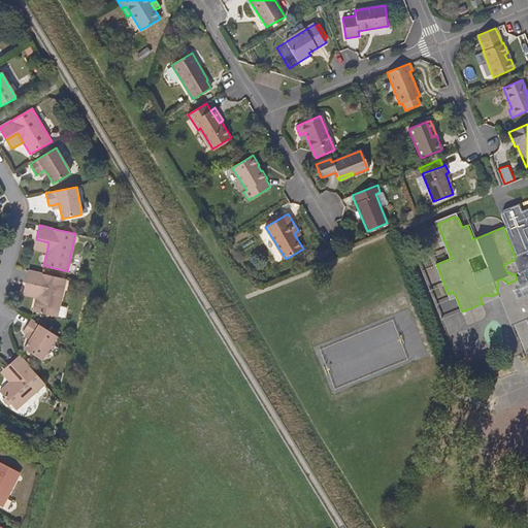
[(34,250),(46,253),(48,242),(36,239),(34,250)]
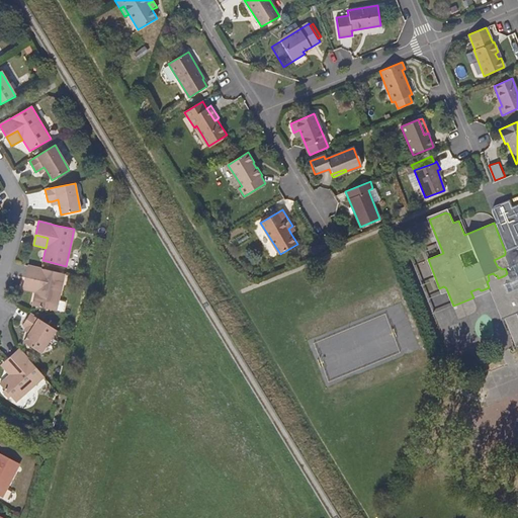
[(517,245),(517,246),(505,251),(505,254),(504,255),(494,260),(498,267),(499,267),(500,267),(502,269),(505,268),(507,273),(505,275),(498,278),(497,275),(495,275),(493,273),(488,275),(489,278),(489,280),(488,281),(487,281),(489,287),(513,347),(516,346),(503,315),(504,312),(505,311),(514,307),(511,301),(510,303),(508,301),(506,297),(505,294),(506,292),(517,287),(517,245)]
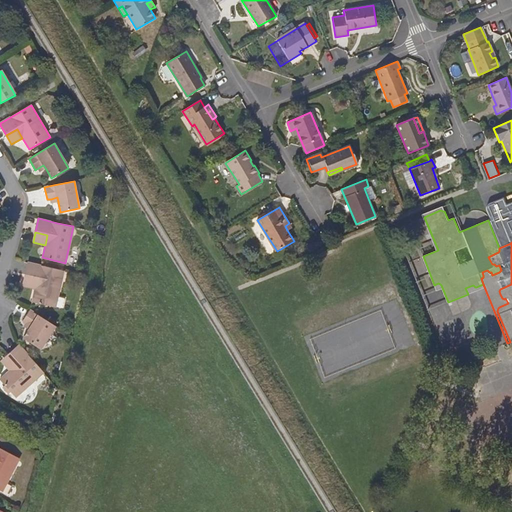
[(28,263),(25,276),(37,279),(35,290),(32,302),(55,308),(64,271),(41,265),(28,263)]
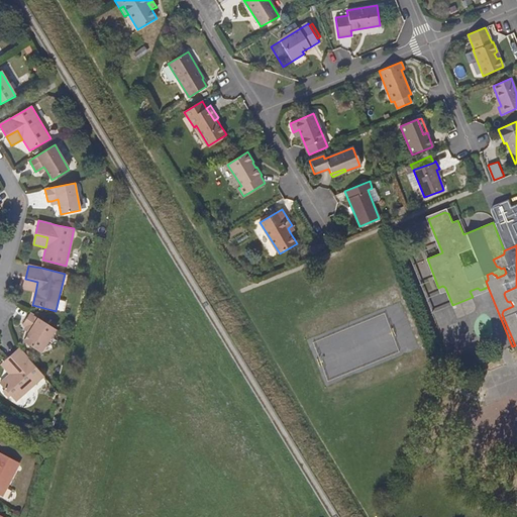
[(23,290),(35,293),(37,282),(25,279),(23,290)]
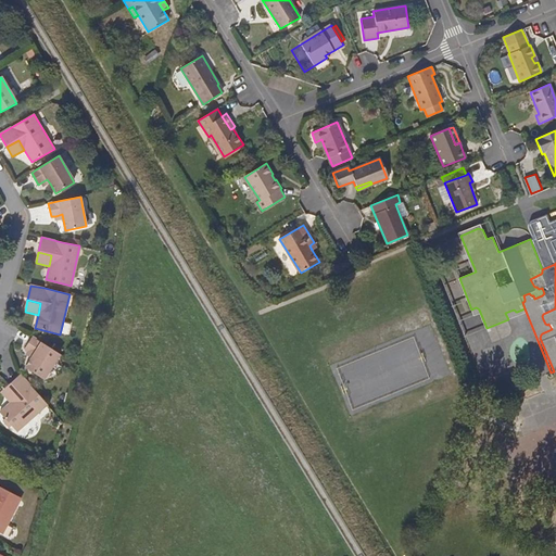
[(555,308),(543,314),(542,316),(543,319),(545,324),(547,325),(548,324),(552,329),(542,333),(541,335),(540,338),(554,371),(555,370),(555,308)]
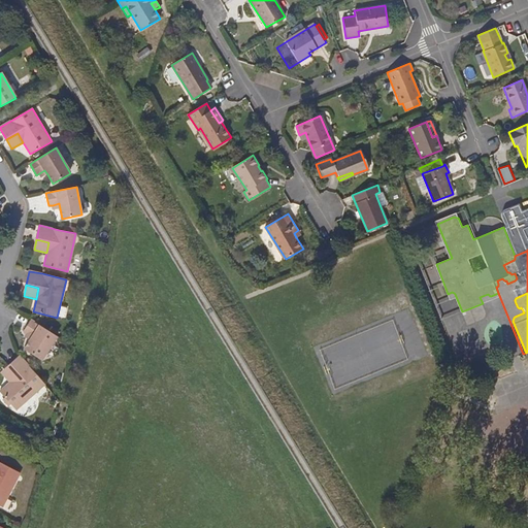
[(41,360),(57,336),(31,320),(24,331),(27,333),(32,336),(30,340),(24,349),(41,360)]
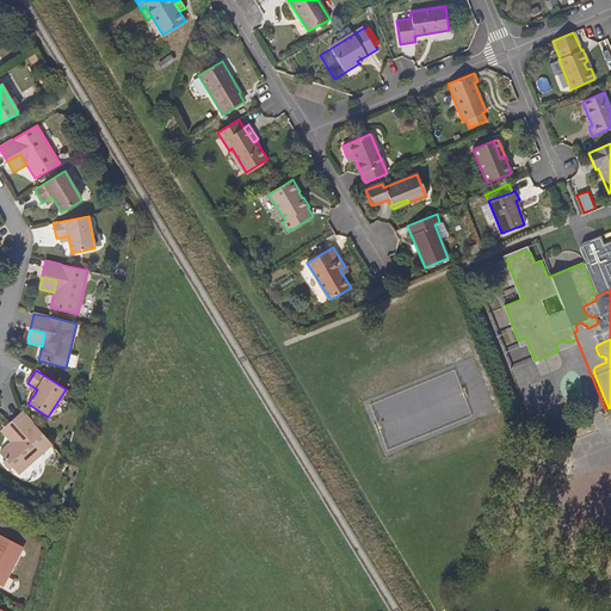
[(23,411),(11,421),(19,433),(11,440),(0,450),(0,452),(18,473),(51,443),(23,411)]
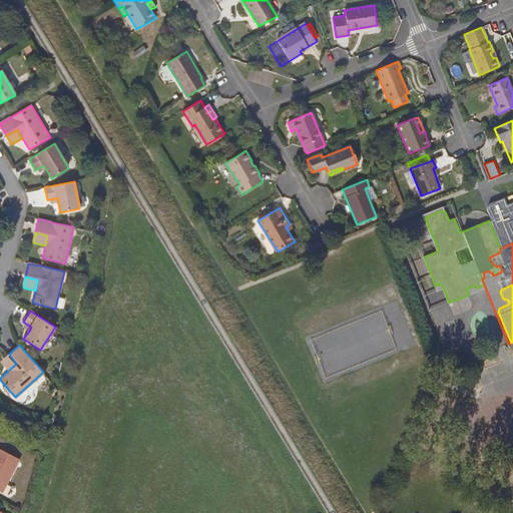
[(1,361),(9,370),(16,364),(9,354),(1,361)]
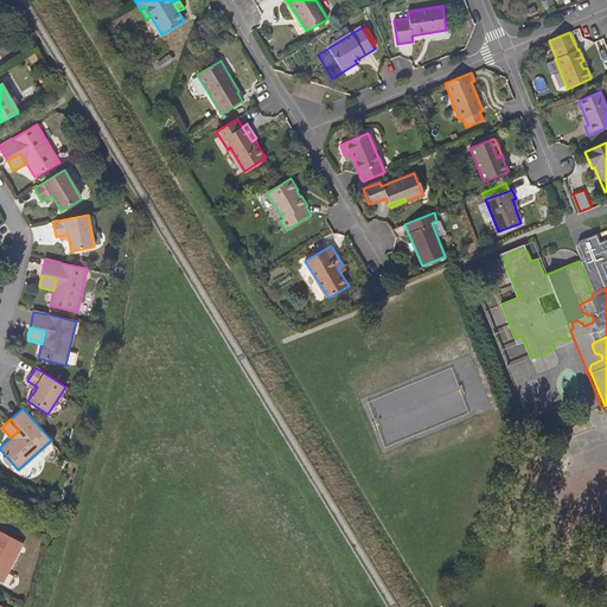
[(0,583),(1,585),(21,545),(0,534),(0,583)]
